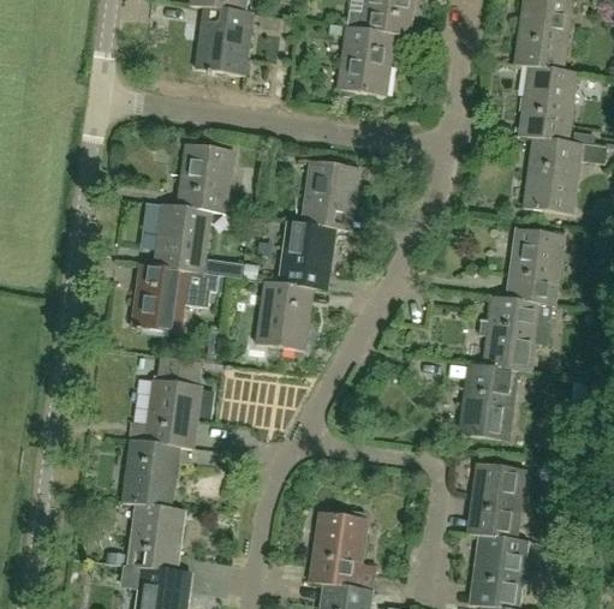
[(407,34),(411,0),(362,0),(361,9),(347,7),(345,25),(393,33),(407,34)]
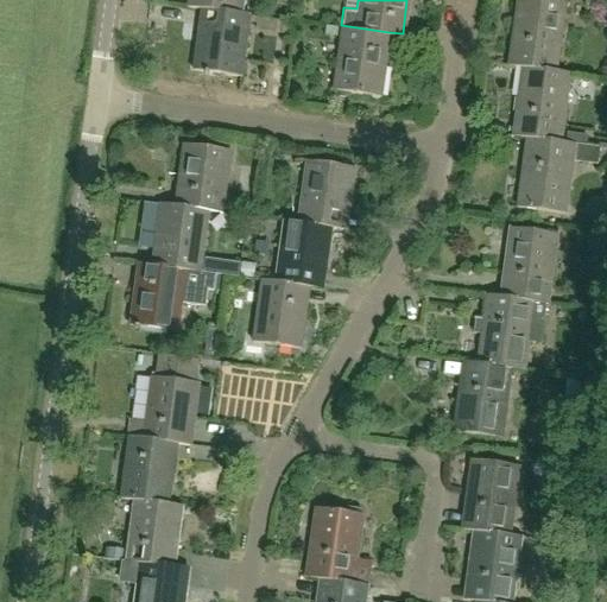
[(520,63),(555,68),(564,0),(514,0),(507,62),(520,63)]
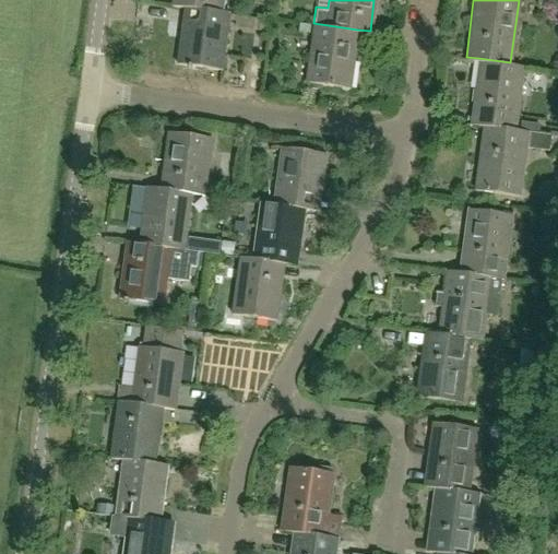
[(216,8),(185,3),(177,60),(222,67),(229,10),(216,8)]
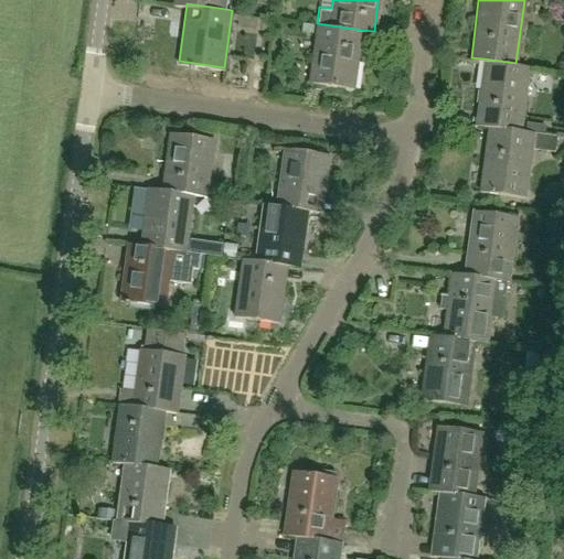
[(236,24),(263,29),(265,15),(233,10),(232,18),(237,19),(236,24)]
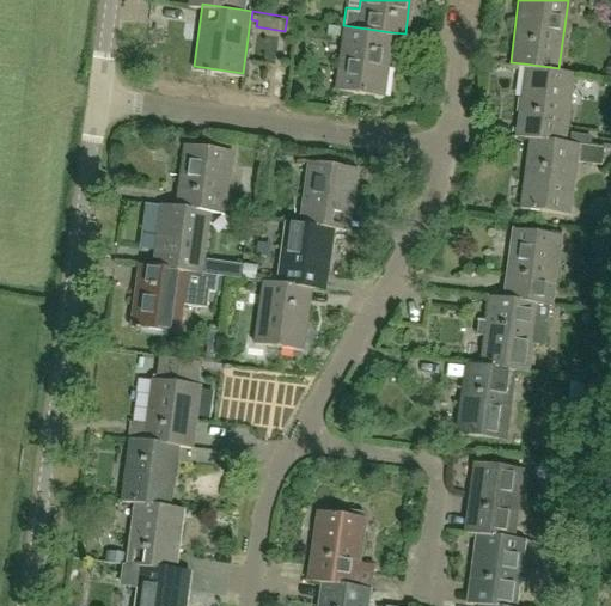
[(391,32),(343,25),(342,25),(334,86),(383,92),(391,32)]
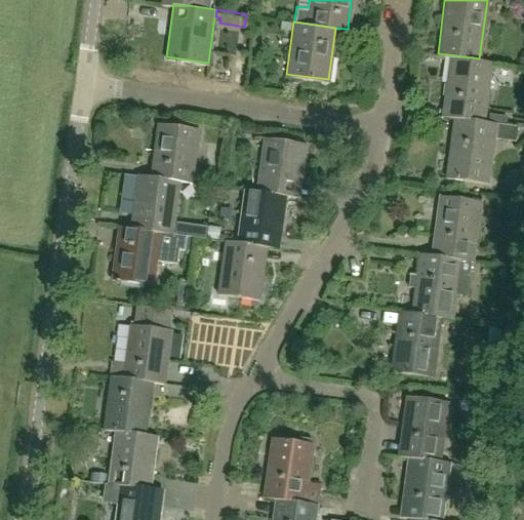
[(479,58),(449,54),(441,114),(454,116),(483,120),(491,61),(479,58)]
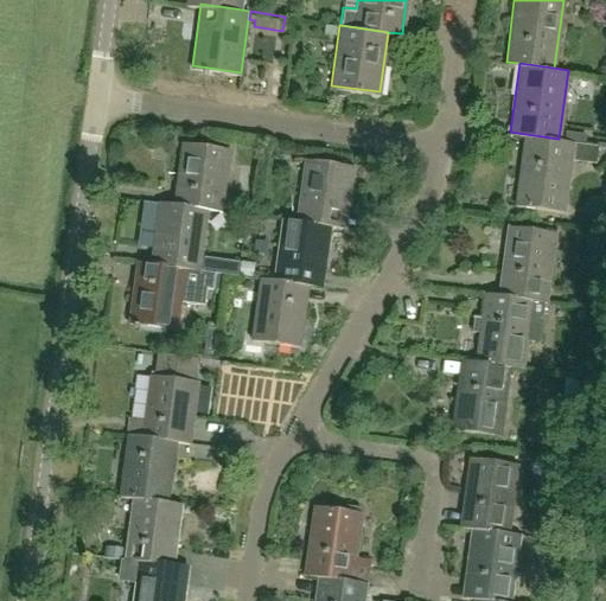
[(565,128),(563,139),(582,141),(584,129),(565,128)]
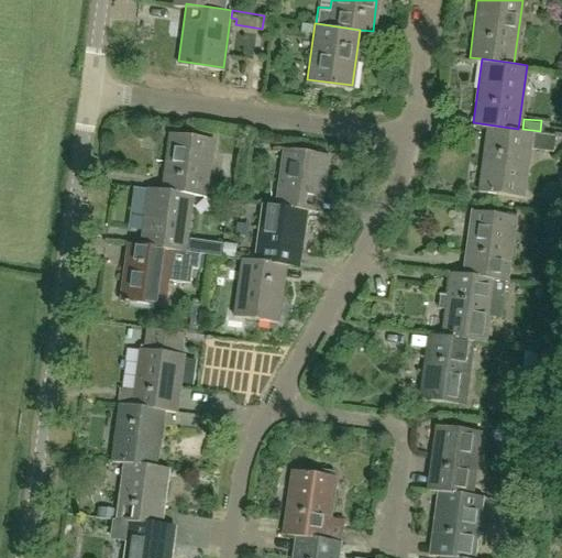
[(487,124),(477,188),(522,195),(529,145),(552,149),(554,133),(540,131),(522,129),(518,129),(487,124)]
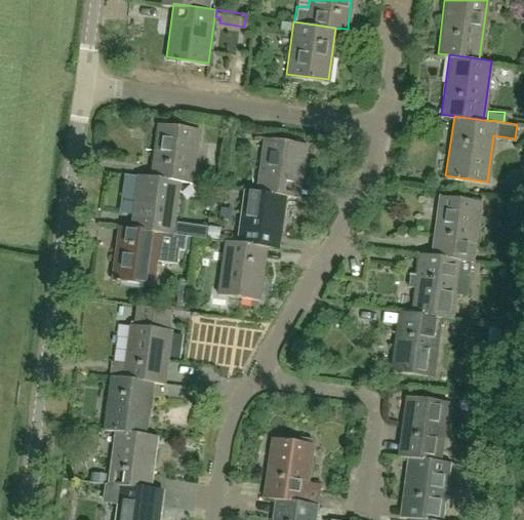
[(157,121),(150,174),(180,178),(192,181),(199,127),(157,121)]
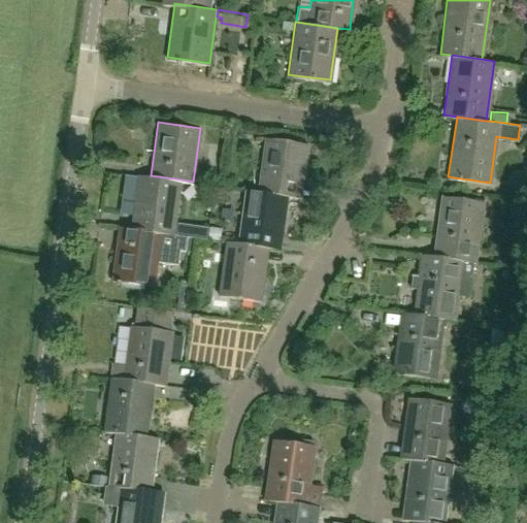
[(258,190),(286,194),(299,196),(306,142),(265,137),(258,190)]
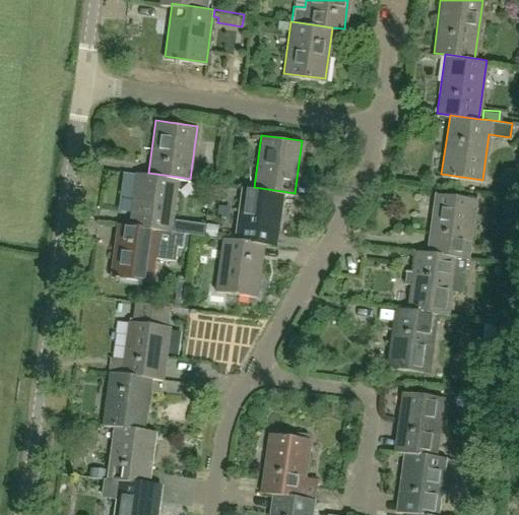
[(137,172),(130,223),(158,228),(172,230),(179,177),(148,173),(137,172)]
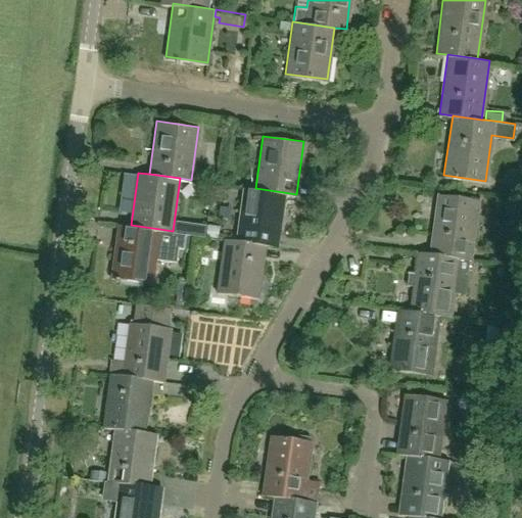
[(244,187),(237,239),(266,243),(276,245),(283,192),(255,188),(244,187)]
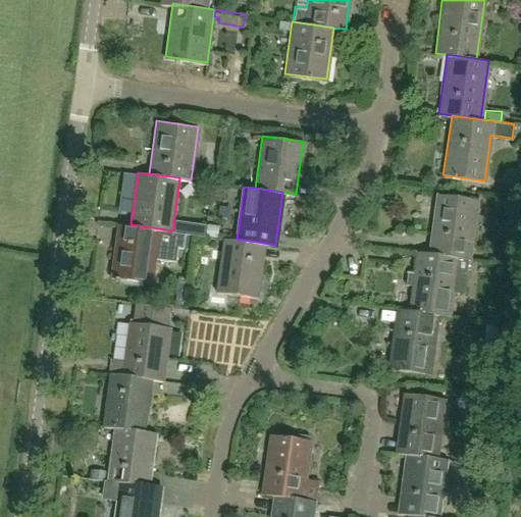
[(436,192),(428,252),(470,257),(478,197),(436,192)]
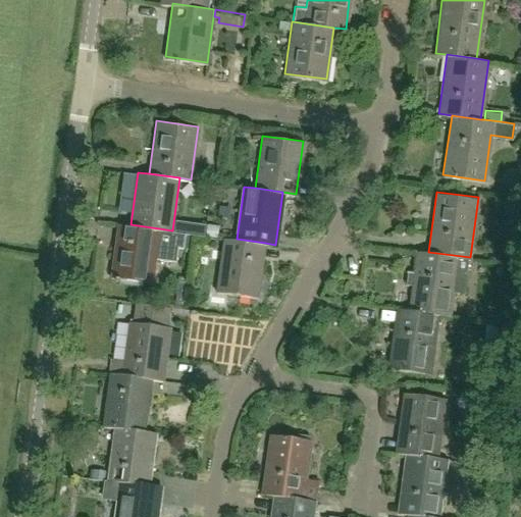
[(198,224),(200,216),(190,215),(189,222),(198,224)]
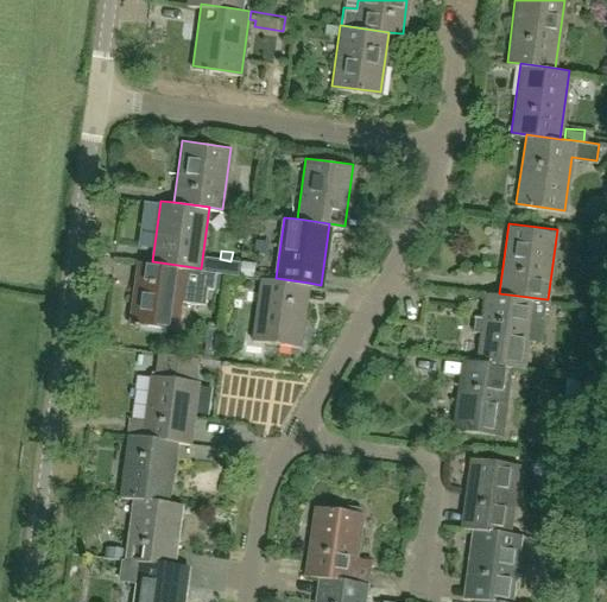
[(241,258),(239,271),(253,273),(254,260),(241,258)]
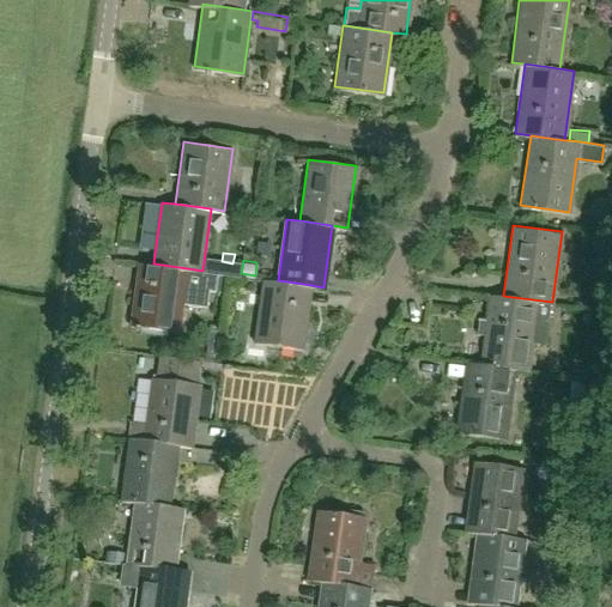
[(187,268),(153,263),(139,261),(131,323),(179,331),(182,302),(206,304),(208,287),(216,289),(218,273),(203,271),(187,268)]
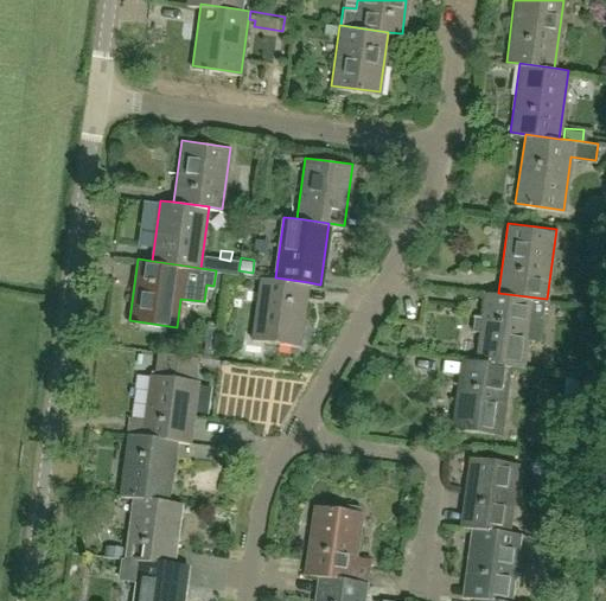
[(308,282),(275,277),(261,276),(253,338),(300,344),(308,282)]
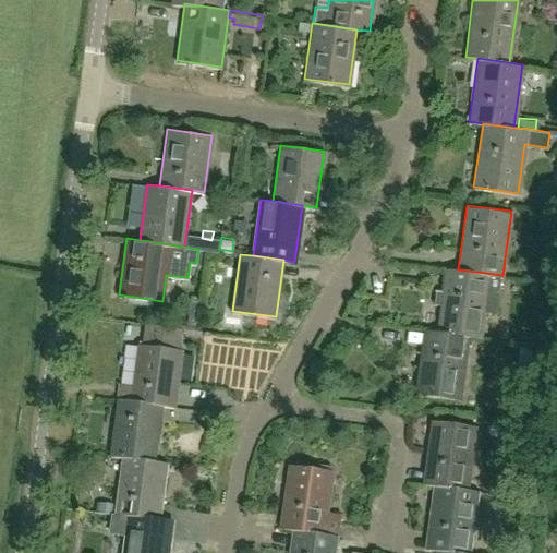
[(445,267),(442,289),(435,288),(433,302),(439,303),(436,331),(468,335),(481,337),(484,311),(496,313),(501,275),(503,275),(458,269),(445,267)]
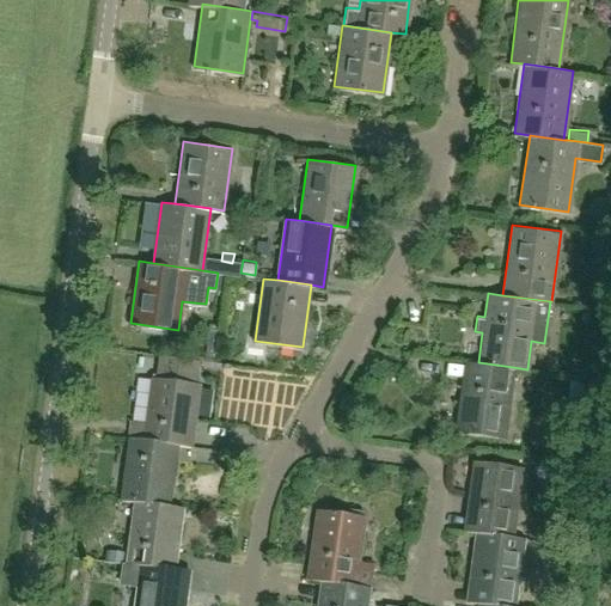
[(209,320),(203,357),(213,359),(218,322),(209,320)]
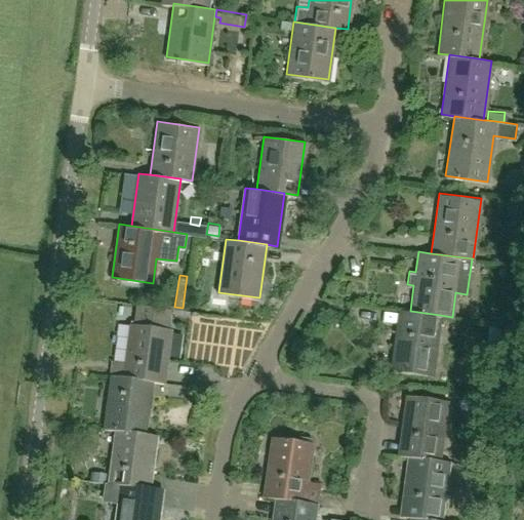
[(125,365),(113,363),(111,373),(123,374),(153,378),(165,381),(173,327),(171,327),(174,308),(142,304),(139,322),(131,321),(125,365)]
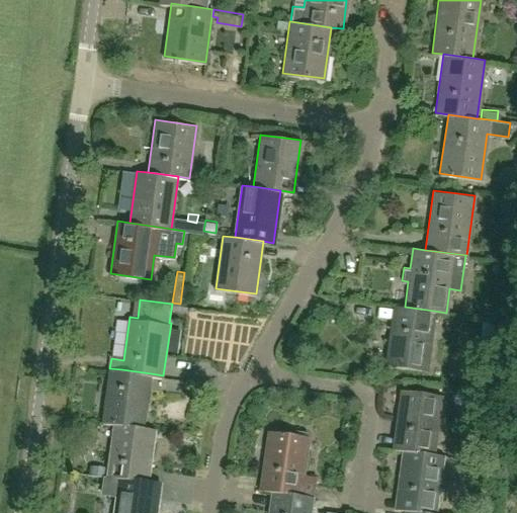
[(434,311),(405,307),(394,305),(385,364),(426,369),(434,311)]
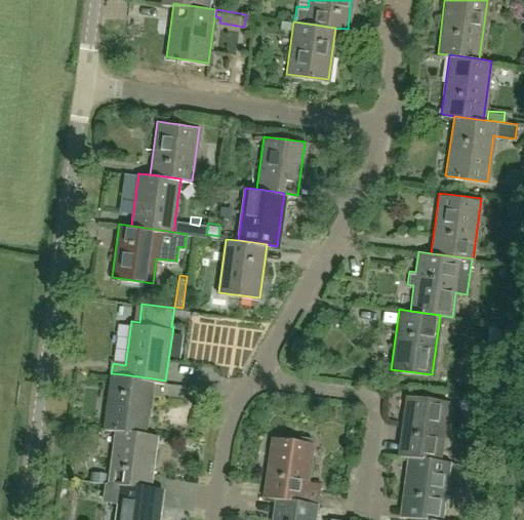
[(501,324),(488,322),(483,371),(495,372),(501,324)]
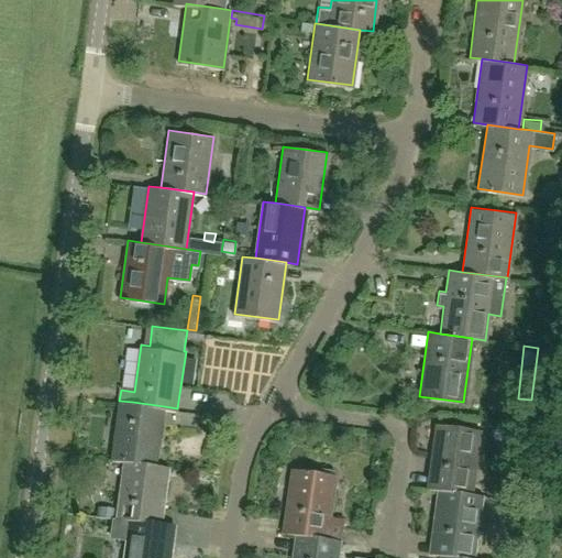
[(164,406),(132,402),(119,401),(111,457),(125,459),(156,463),(164,406)]
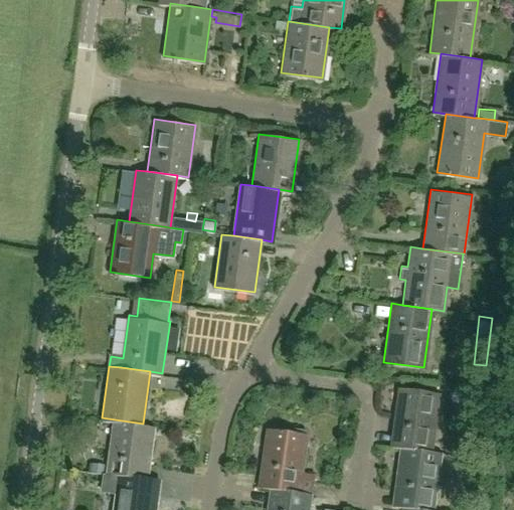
[(399,446),(431,450),(439,391),(397,386),(389,445),(399,446)]
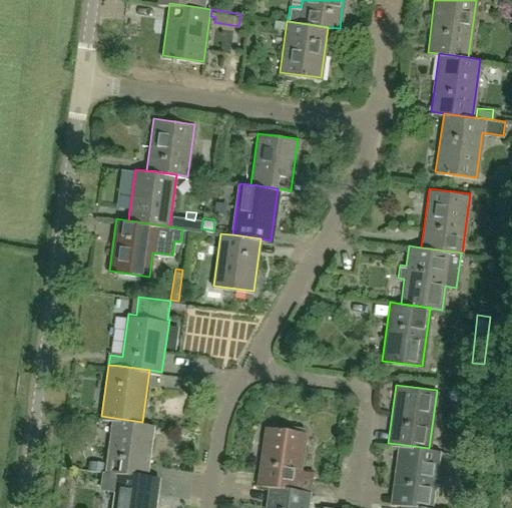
[(142,422),(114,418),(106,470),(118,471),(146,475),(154,424),(142,422)]
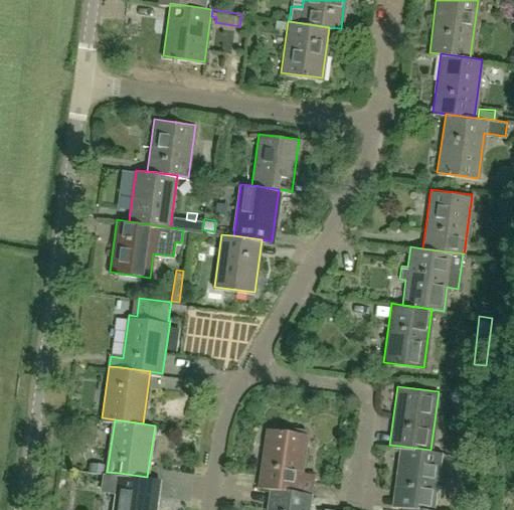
[(307,430),(305,428),(293,426),(290,428),(290,430),(266,427),(258,485),(270,486),(310,492),(313,471),(301,469),(307,432),(306,432),(307,430)]
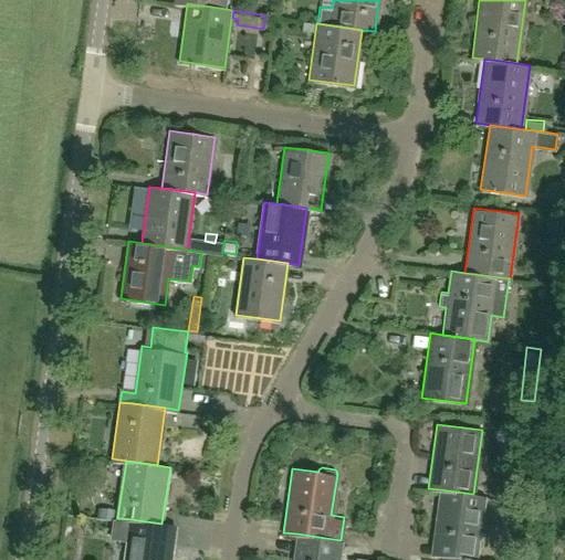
[(473,494),(439,489),(430,553),(441,555),(475,559),(484,496),(473,494)]
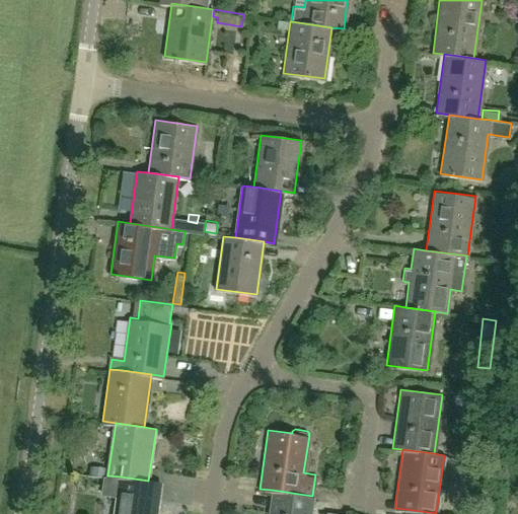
[(148,481),(120,476),(114,513),(155,513),(160,483),(148,481)]
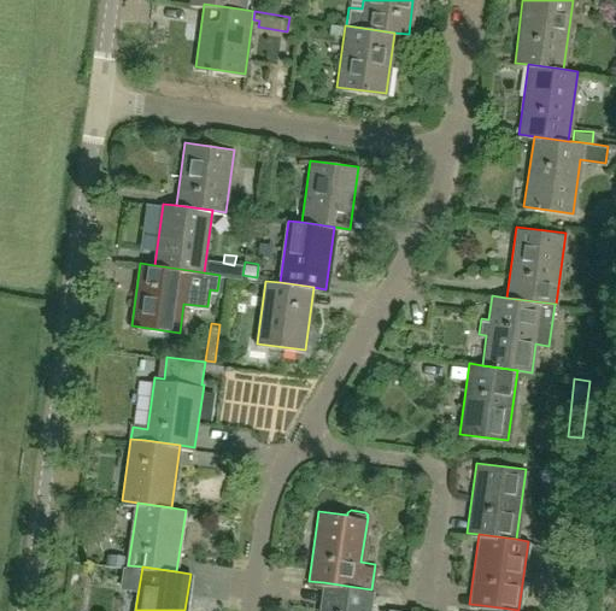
[(368,610),(371,589),(323,582),(318,610),(368,610)]
